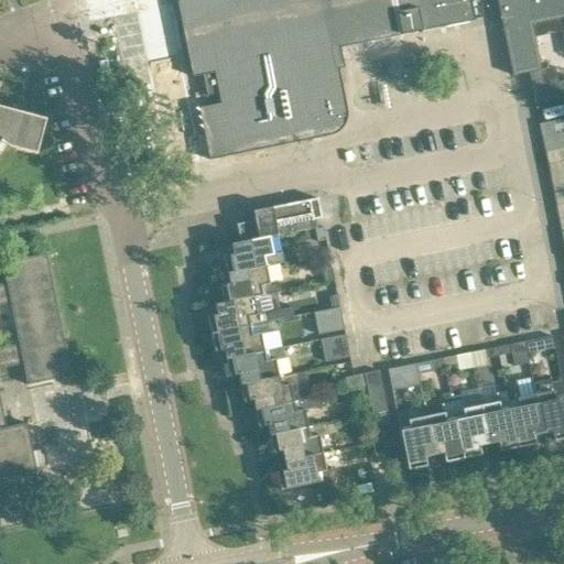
[(0,0),(0,153),(6,147),(7,148),(35,155),(45,120),(26,115),(18,112),(0,107),(0,0)]
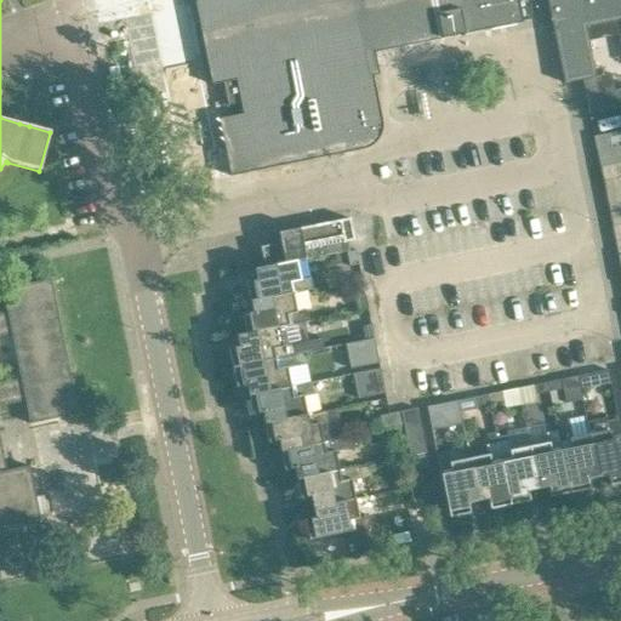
[(194,0),(208,61),(212,85),(223,83),(228,106),(240,103),(243,114),(220,119),(231,176),(347,153),(349,152),(352,152),(354,151),(358,151),(360,149),(363,148),(365,147),(368,146),(370,144),(372,143),(374,142),(376,140),(377,137),(379,135),(380,132),(381,130),(381,127),(381,125),(381,121),(381,119),(376,95),(372,77),(379,75),(377,69),(374,51),(394,47),(394,49),(417,44),(440,39),(463,34),(488,29),(523,22),(518,0),(194,0)]
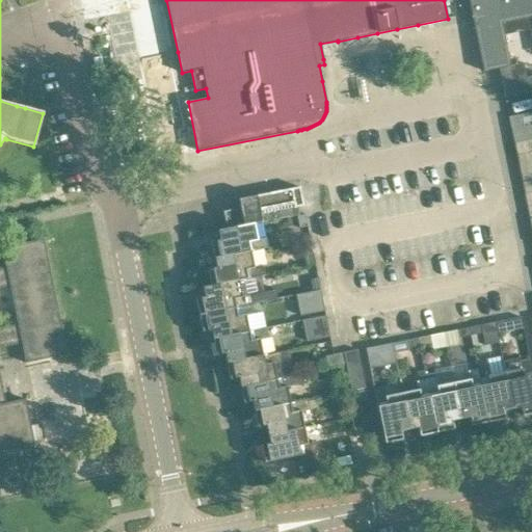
[(531,0),(469,0),(475,28),(500,23),(500,22),(516,19),(531,16),(531,0)]
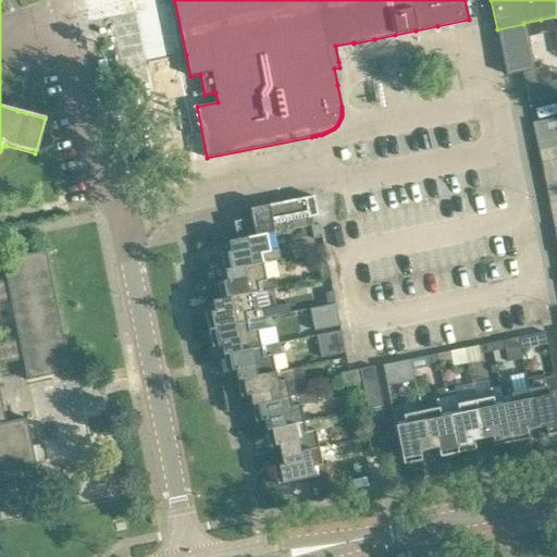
[(528,46),(502,51),(506,75),(522,72),(531,70),(532,70),(528,46)]
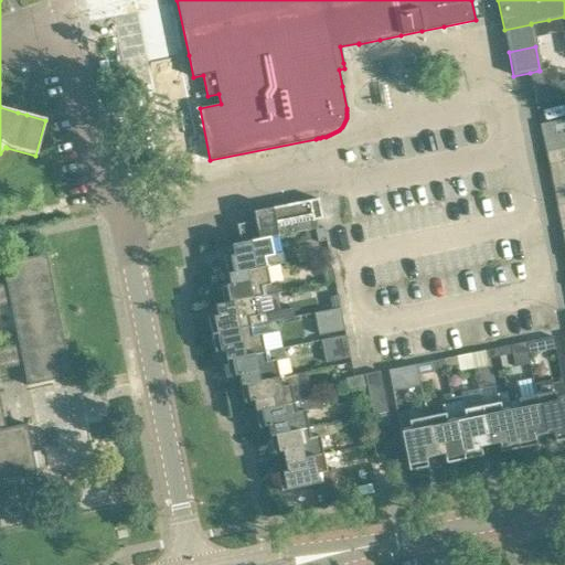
[(536,103),(557,98),(564,97),(564,81),(533,87),(536,103)]
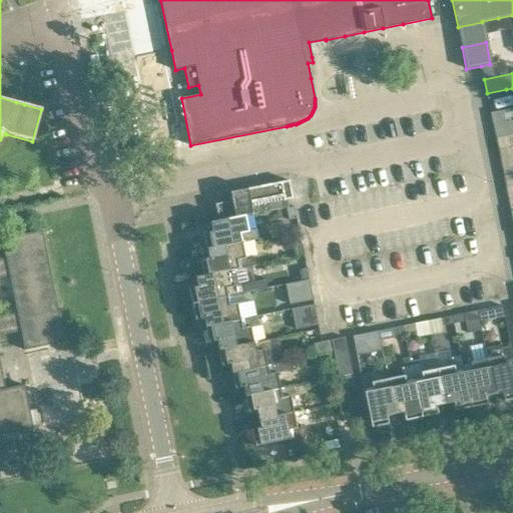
[(512,120),(505,122),(504,119),(508,119),(512,115),(512,113),(512,108),(491,113),(495,136),(512,132),(512,120)]
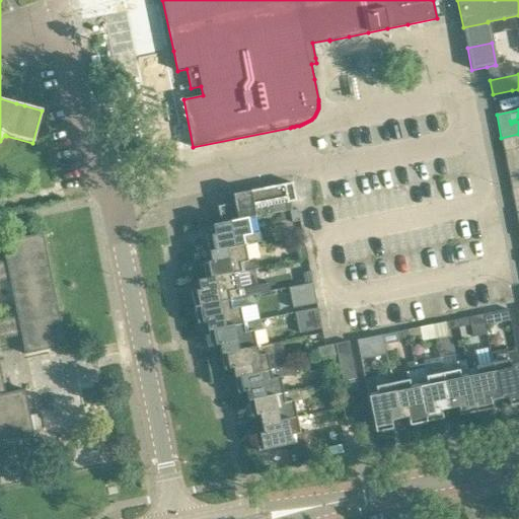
[(518,134),(501,138),(507,164),(518,161),(518,134)]
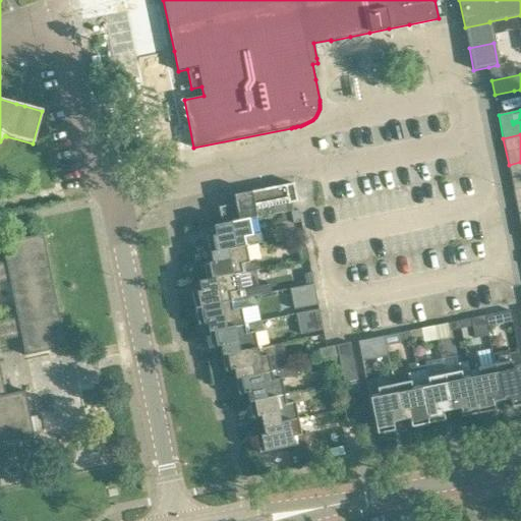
[(514,189),(520,187),(520,162),(509,165),(514,189)]
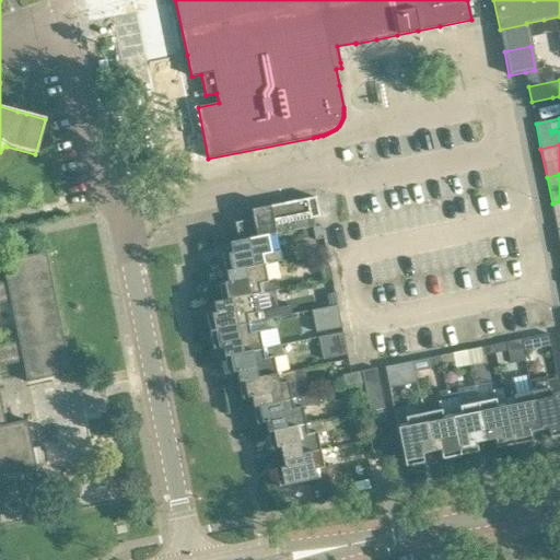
[(313,228),(315,226),(313,218),(319,217),(315,197),(246,211),(247,212),(252,211),(253,220),(235,223),(238,241),(268,235),(268,236),(313,228)]
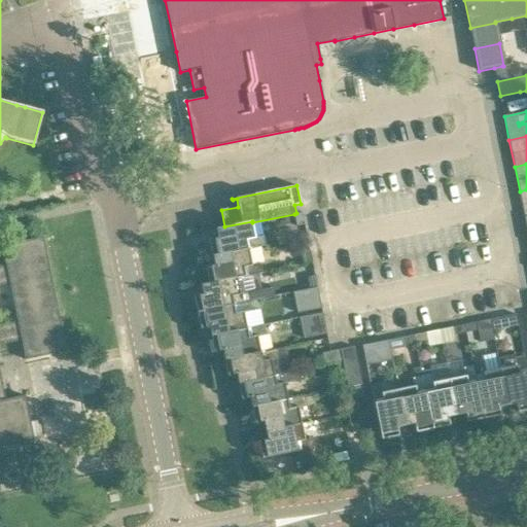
[(296,226),(305,224),(303,212),(296,213),(294,214),(296,226)]
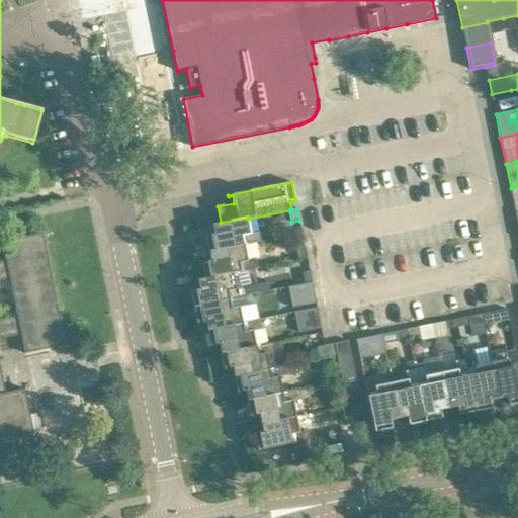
[(251,234),(248,219),(248,218),(221,223),(211,225),(213,234),(205,235),(208,252),(245,245),(261,242),(259,232),(251,234)]
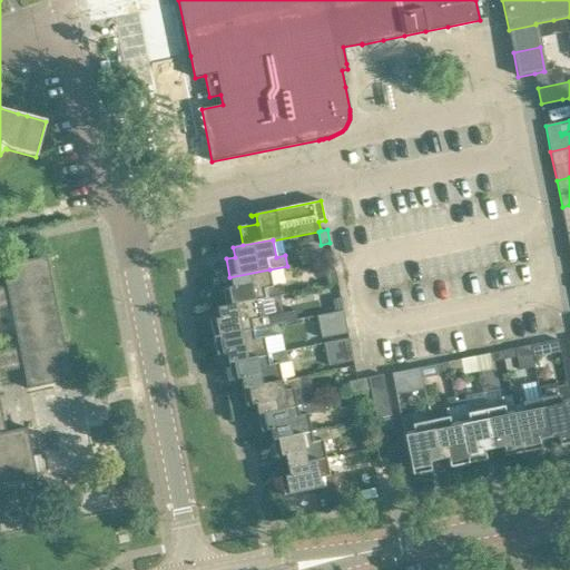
[(43,454),(32,457),(27,428),(6,432),(0,403),(0,372),(23,367),(28,387),(27,387),(27,389),(71,380),(71,379),(69,380),(45,258),(47,258),(47,257),(1,265),(6,287),(0,287),(0,480),(35,474),(36,477),(37,477),(37,473),(48,471),(43,454)]
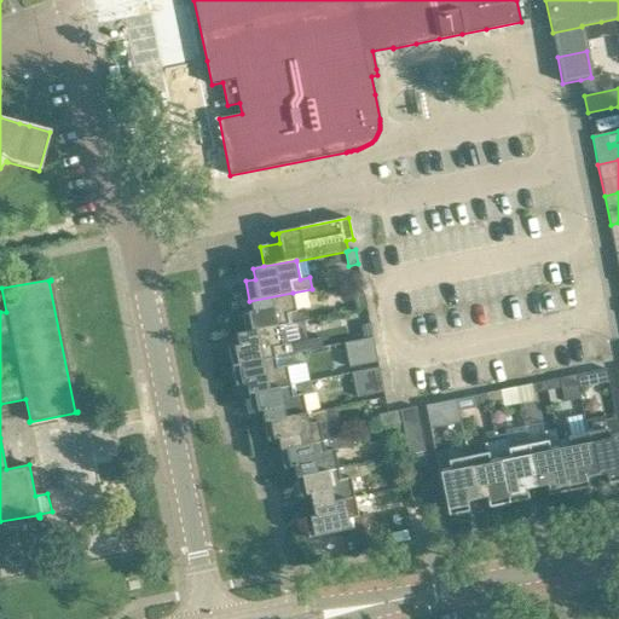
[(296,311),(293,293),(249,301),(252,311),(242,313),(246,333),(278,327),(308,320),(306,308),(296,311)]
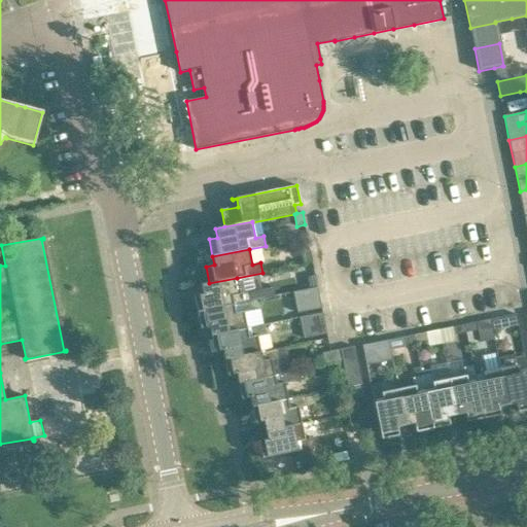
[(304,265),(312,262),(310,250),(302,252),(304,265)]
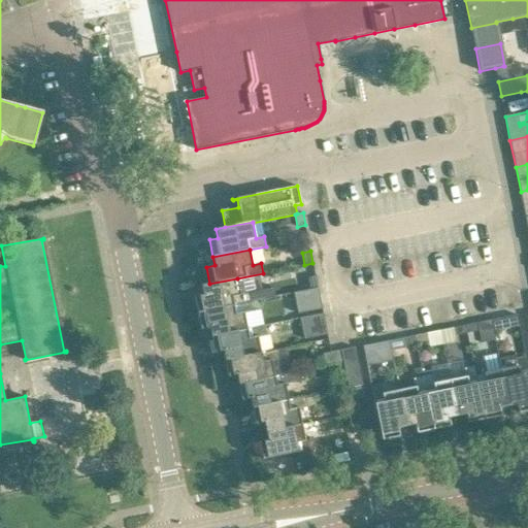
[(309,290),(318,288),(316,276),(307,277),(309,290)]
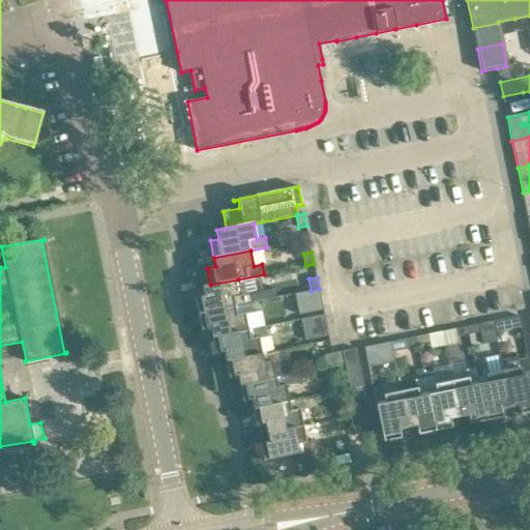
[(241,295),(238,280),(210,285),(202,287),(204,295),(195,297),(199,314),(252,303),(249,293),(241,295)]
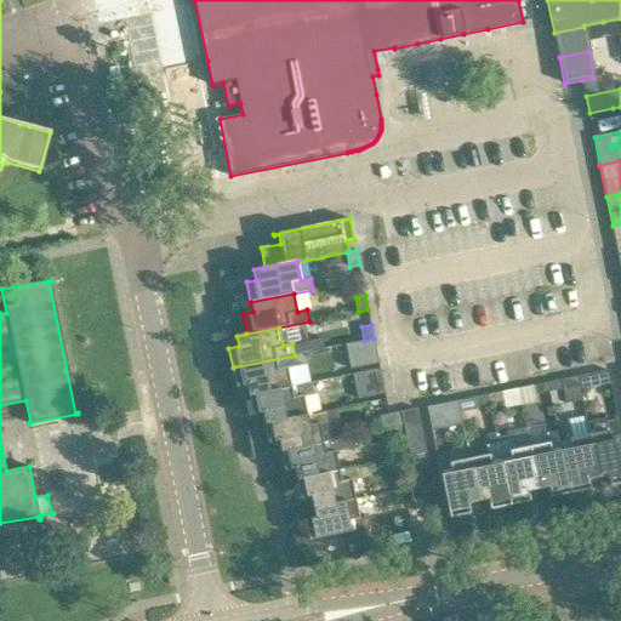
[(379,362),(377,353),(374,339),(364,341),(346,345),(349,368),(379,362)]
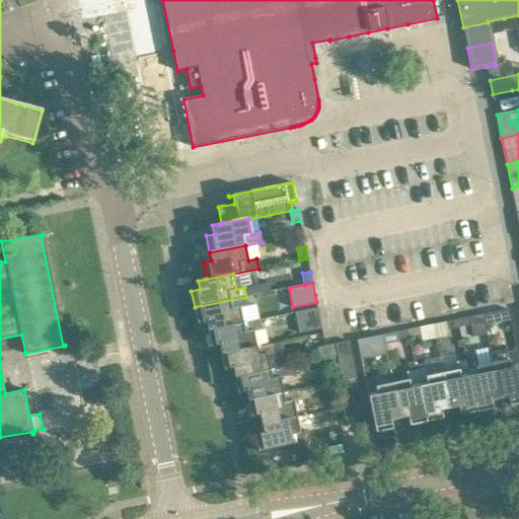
[(248,306),(247,302),(257,300),(256,296),(246,298),(246,297),(195,307),(198,324),(206,322),(208,330),(243,323),(240,308),(248,306)]
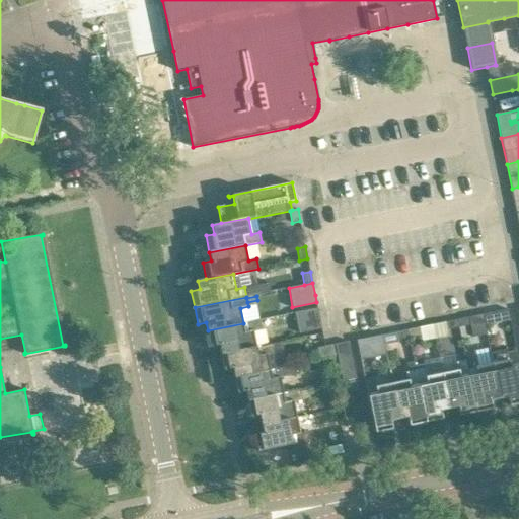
[(299,334),(321,328),(317,308),(294,312),(299,334)]
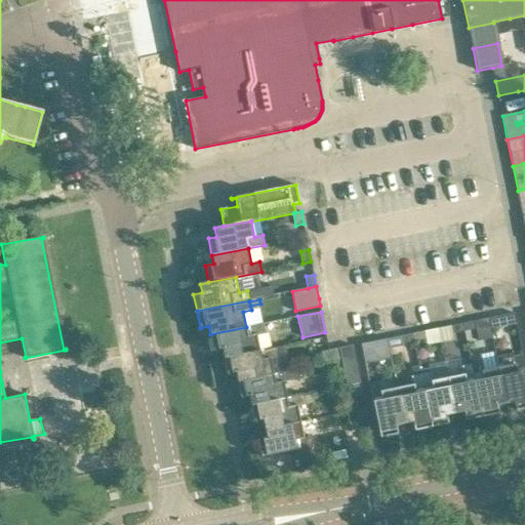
[(516,321),(515,315),(514,313),(488,318),(489,326),(516,321)]
